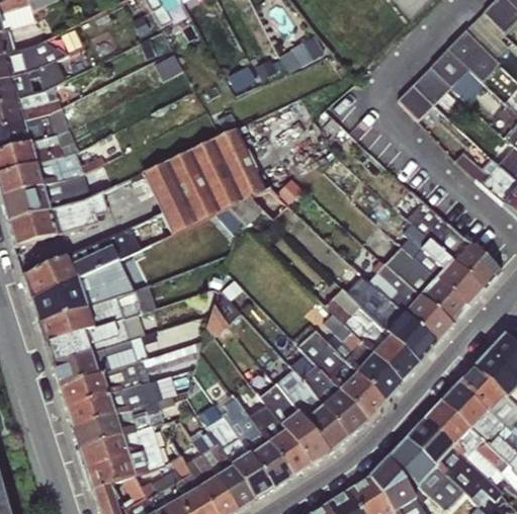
[(0,0),(0,31),(13,28),(36,18),(35,9),(57,0),(0,0)]
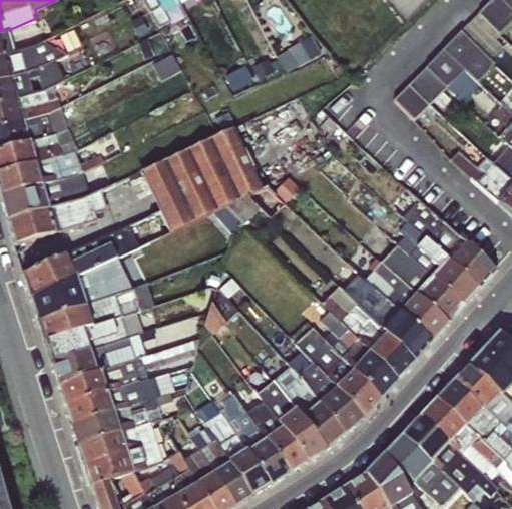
[(181,0),(143,0),(168,44),(174,40),(166,22),(171,19),(165,10),(181,0)]
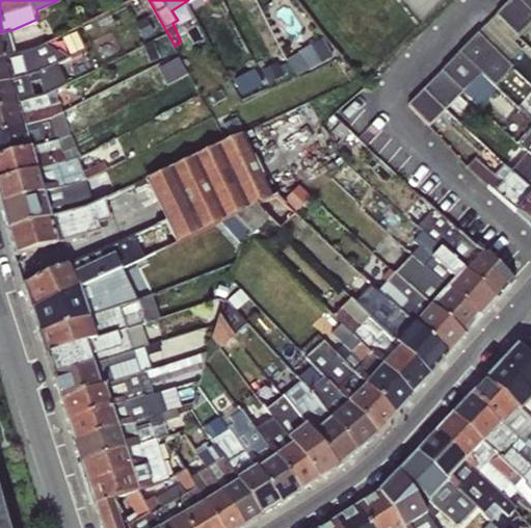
[(0,54),(20,49),(14,29),(0,32),(0,54)]
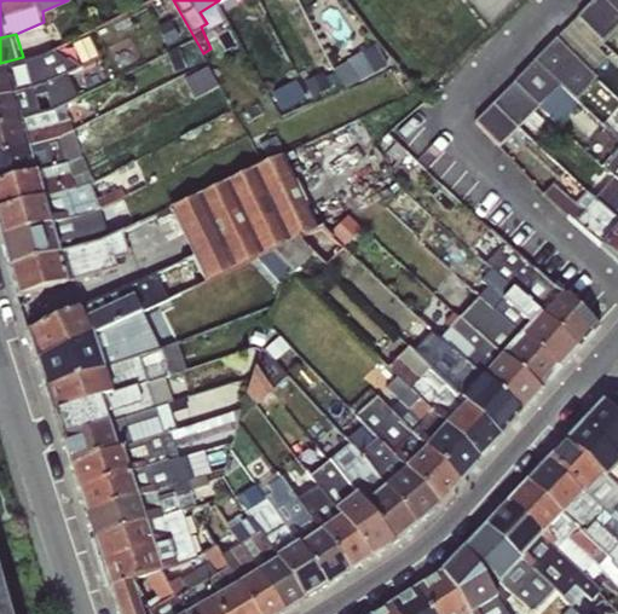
[(339,59),(348,80),(392,61),(382,40),(339,59)]
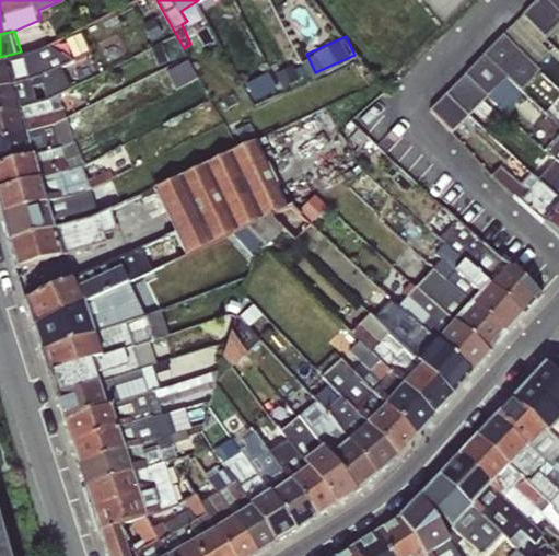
[(0,83),(61,65),(74,57),(47,43),(21,51),(0,57),(0,83)]
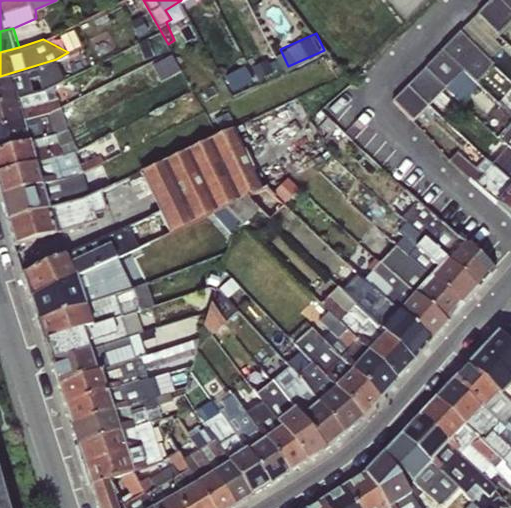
[(0,98),(53,85),(65,78),(56,59),(0,76),(0,98)]
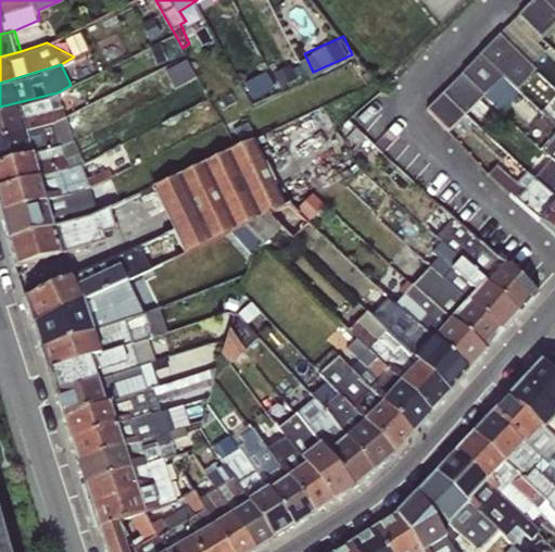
[(0,135),(64,115),(58,92),(0,107),(0,135)]
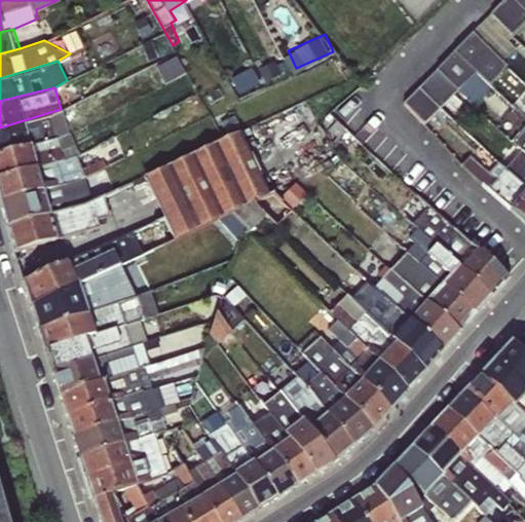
[(0,151),(71,132),(64,109),(61,109),(0,127),(0,151)]
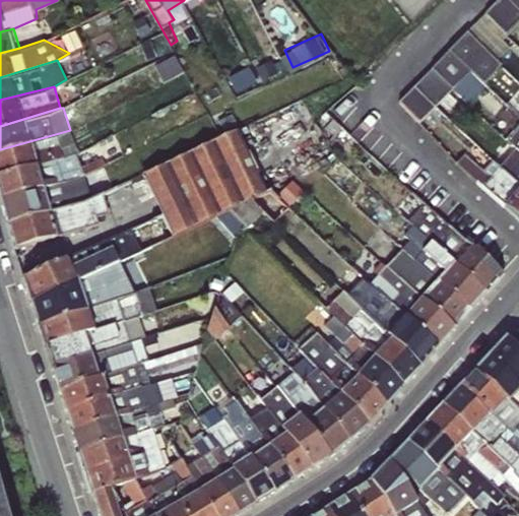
[(518,121),(513,130),(509,127),(505,134),(510,140),(518,147),(518,121)]
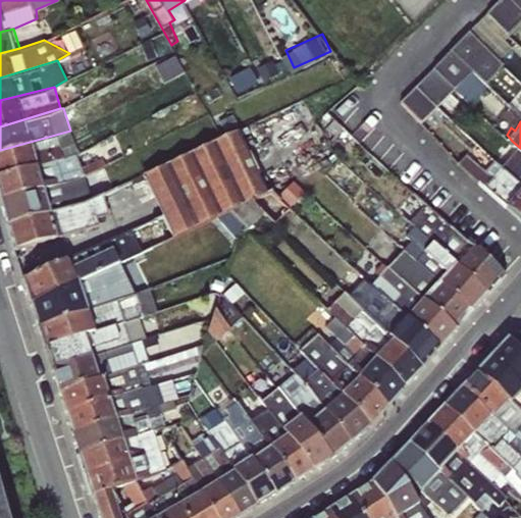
[(148,165),(172,232),(271,196),(247,130),(148,165)]
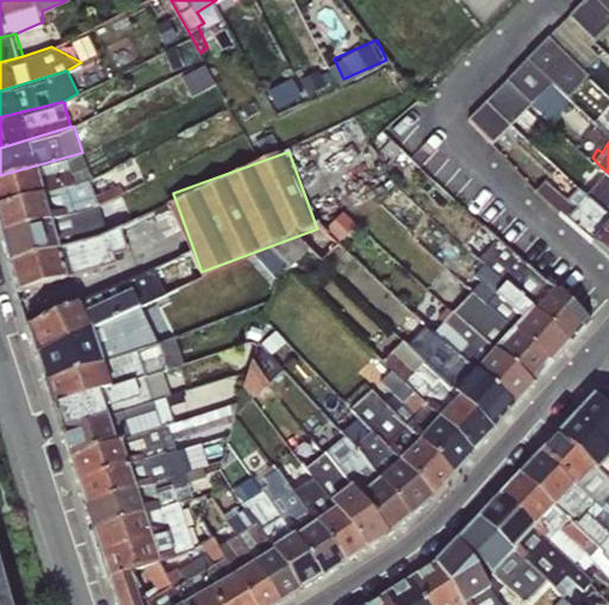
[(82,153),(0,175),(0,203),(89,179),(82,153)]
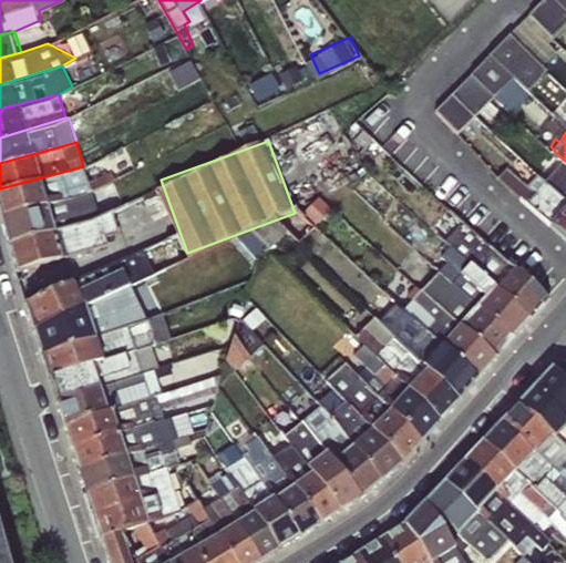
[(565,161),(556,153),(538,172),(565,195),(565,161)]
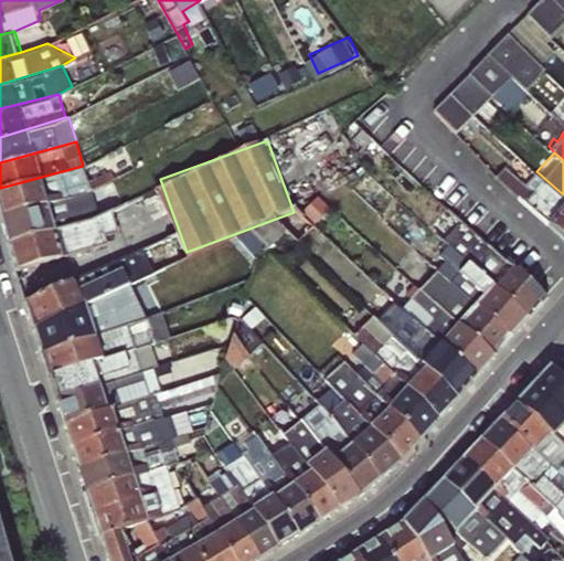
[(563,194),(536,171),(525,182),(506,165),(495,177),(563,236),(563,194)]
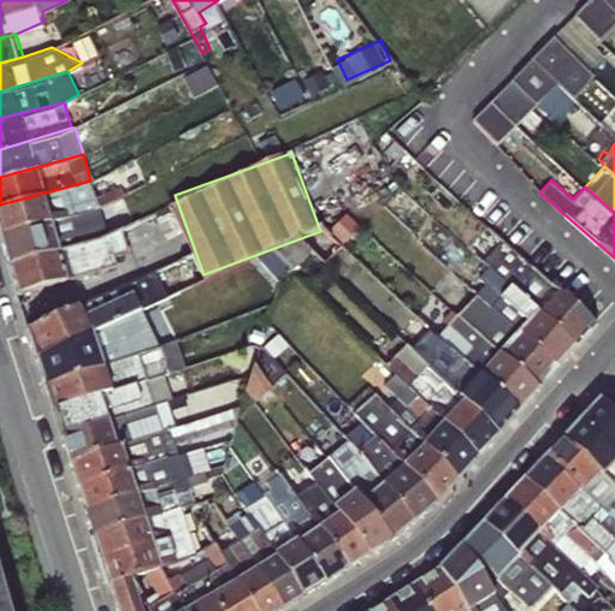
[(90,181),(0,205),(0,231),(1,235),(126,193),(122,183),(96,195),(90,181)]
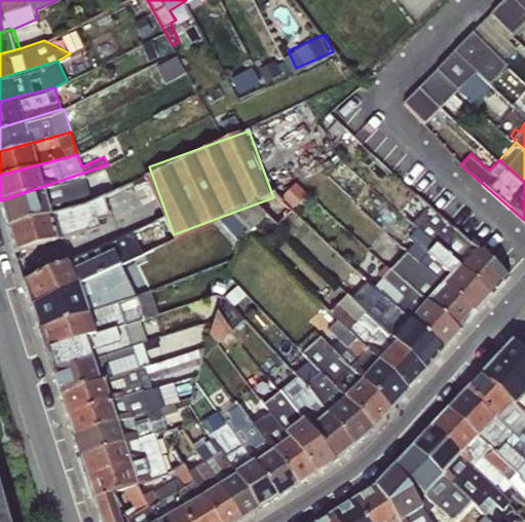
[(7,224),(106,195),(118,187),(108,164),(1,200),(7,224)]
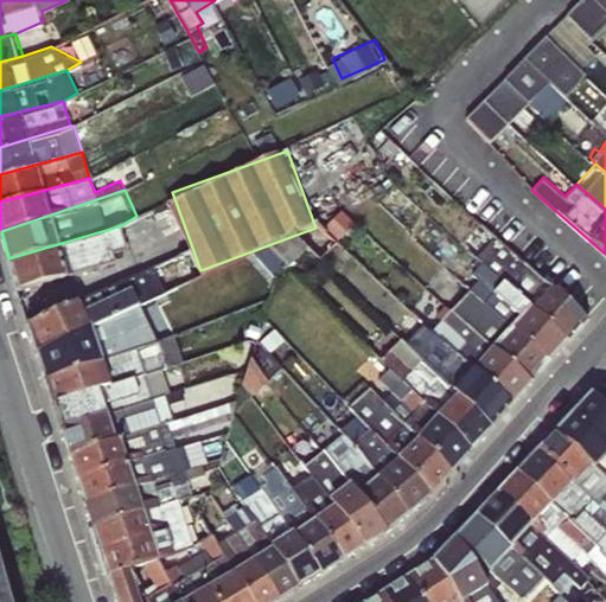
[(122,225),(8,258),(17,287),(116,258),(115,250),(128,245),(122,225)]
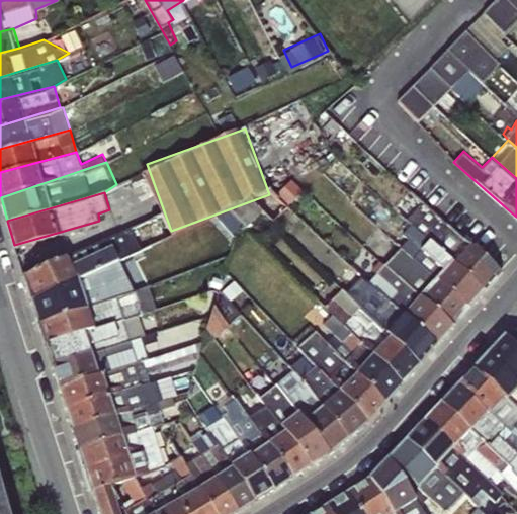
[(403,216),(486,288),(503,270),(424,200),(414,211),(401,201),(396,207),(403,216)]
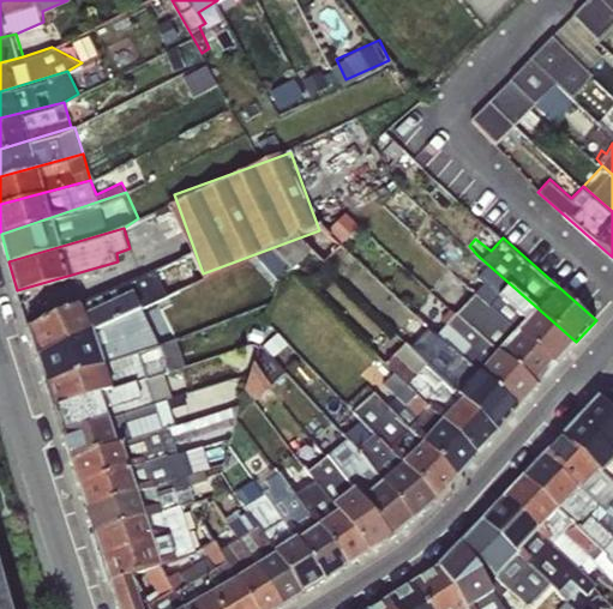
[(478,290),(557,363),(576,342),(478,255),(468,264),(480,273),(478,276),(484,281),(478,290)]
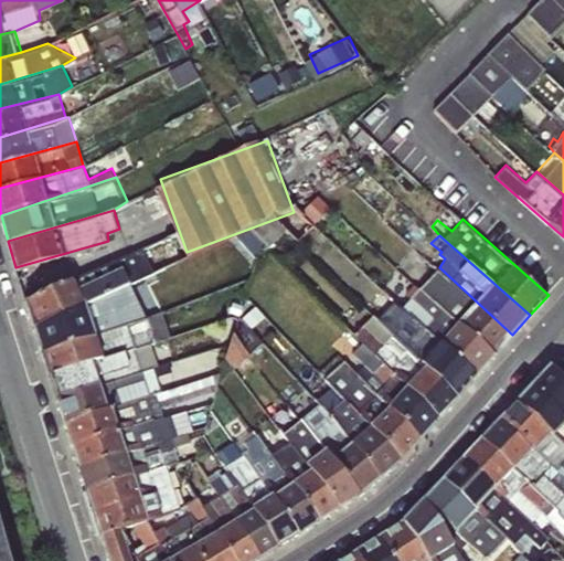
[(421,286),(495,353),(512,335),(439,267),(428,258),(419,270),(428,278),(421,286)]
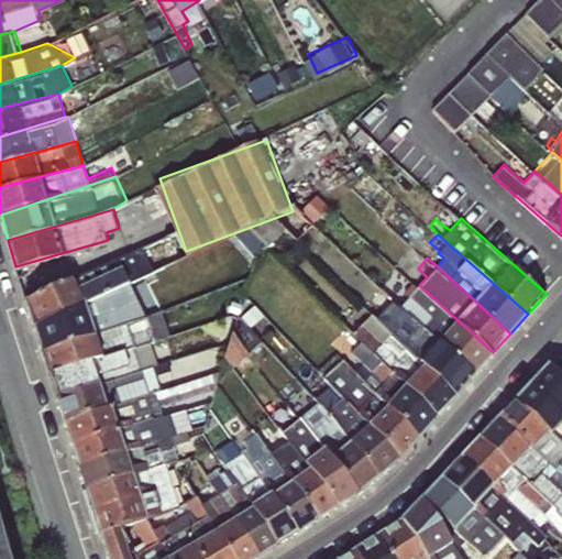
[(26,297),(35,325),(130,281),(121,265),(77,287),(72,277),(26,297)]
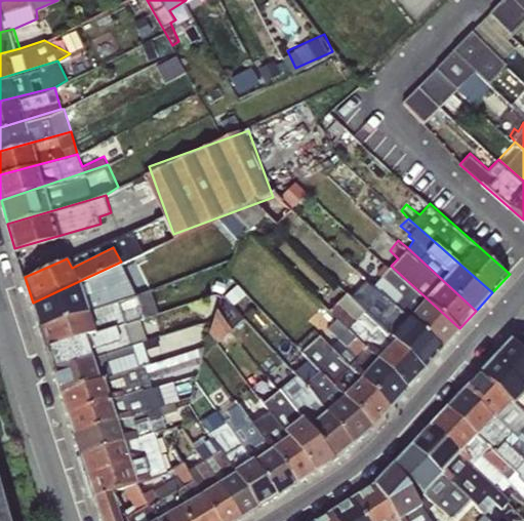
[(33,303),(41,327),(118,299),(148,288),(140,275),(128,279),(121,262),(33,303)]
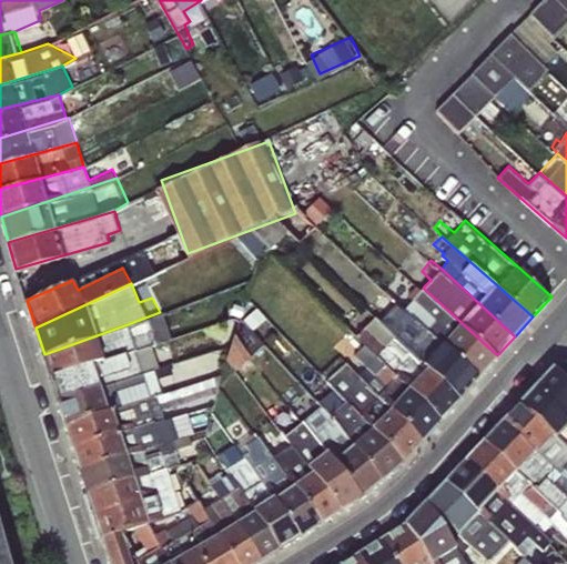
[(406,306),(479,375),(497,355),(423,288),(406,306)]
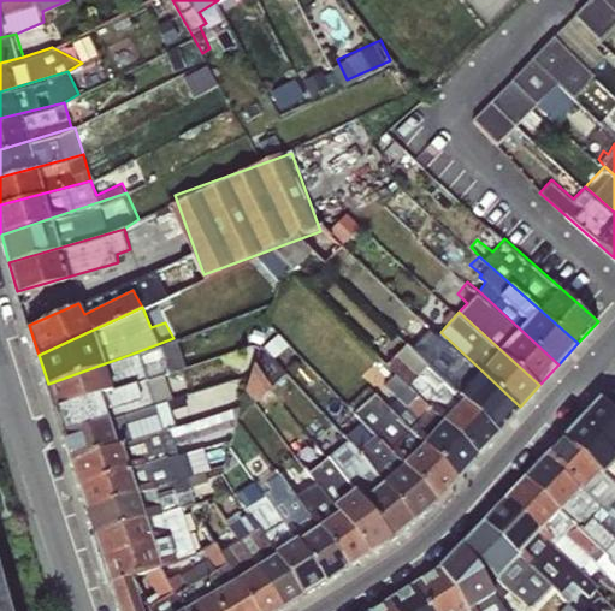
[(406,342),(498,432),(520,407),(441,332),(430,324),(415,340),(411,334),(406,342)]
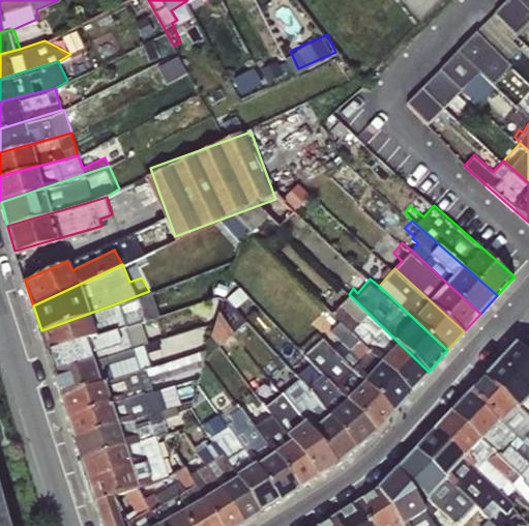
[(339,320),(411,391),(429,372),(349,294),(331,312),(339,320)]
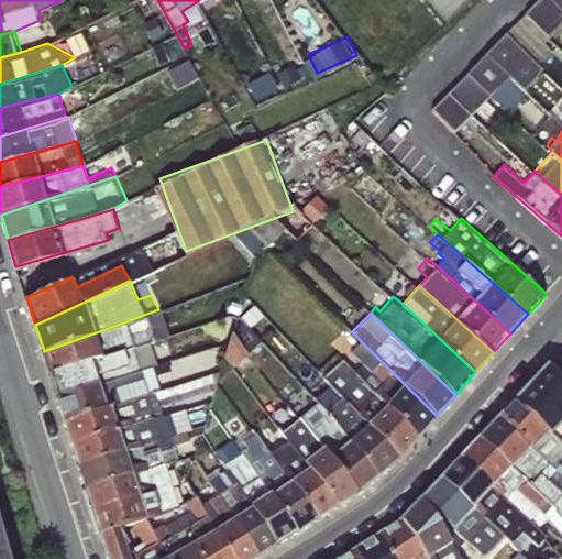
[(44,351),(51,373),(135,346),(155,339),(151,324),(130,330),(127,321),(44,351)]
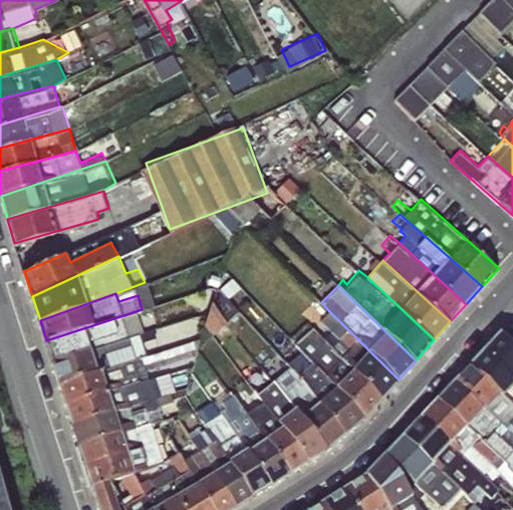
[(330,345),(382,397),(399,379),(328,310),(320,319),(323,322),(316,330),(330,345)]
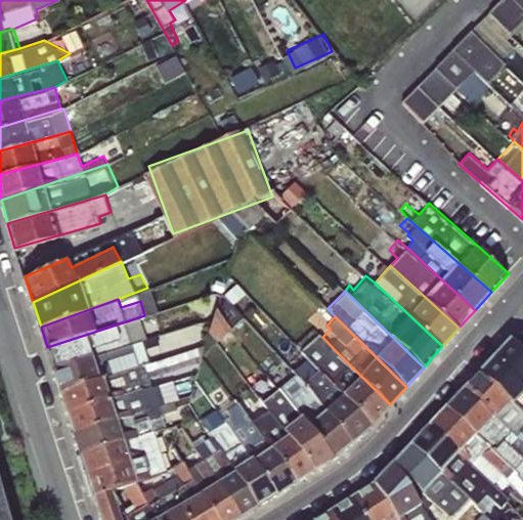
[(47,347),(53,367),(132,341),(126,321),(47,347)]
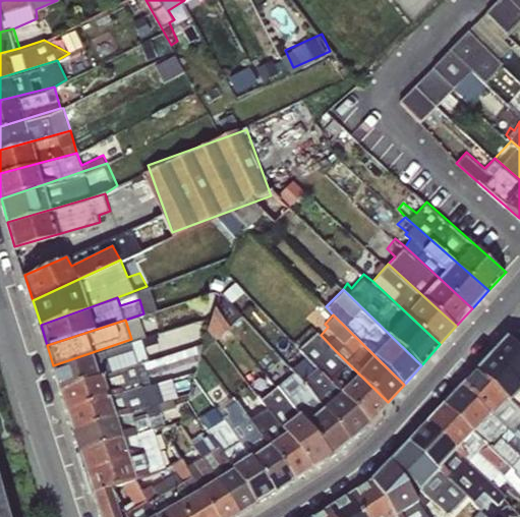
[(519,347),(507,334),(489,352),(519,385),(519,347)]
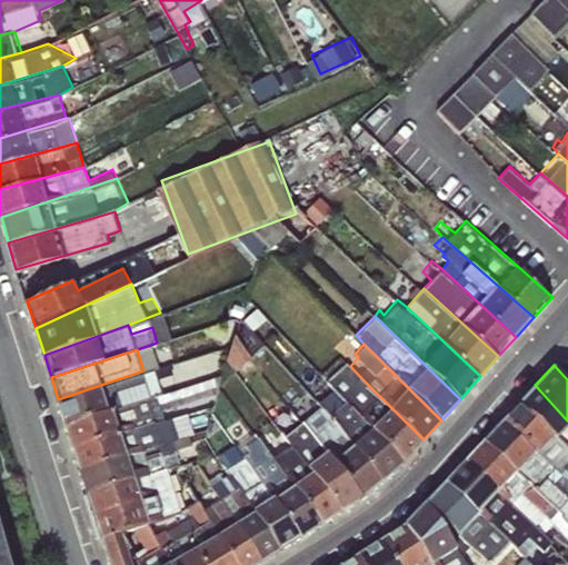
[(156,368),(143,370),(58,399),(66,424),(168,392),(167,382),(160,383),(156,368)]
